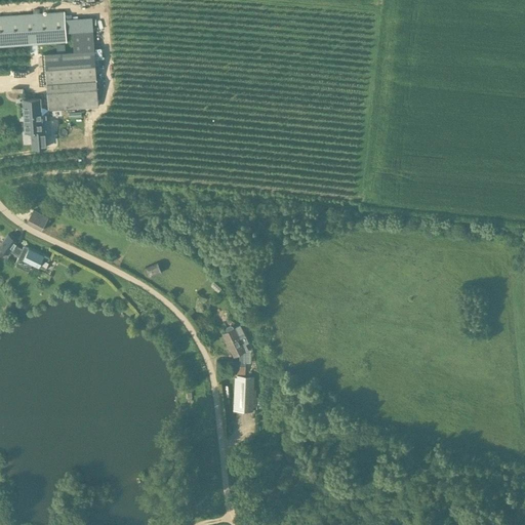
[(65,11),(0,15),(0,47),(67,43),(66,33),(73,32),(72,14),(65,15),(65,11)]
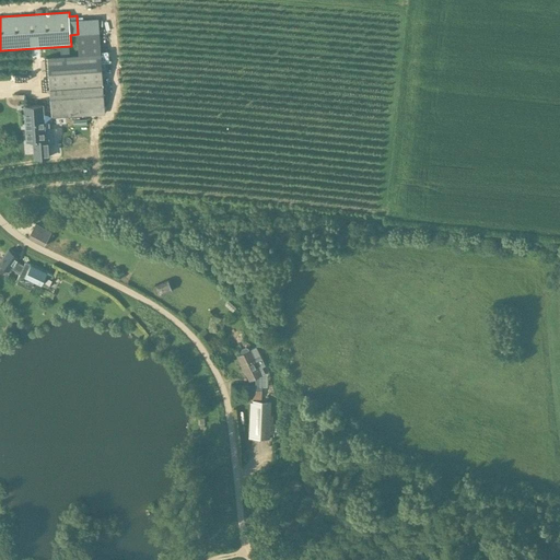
[(103,85),(101,54),(100,33),(78,35),(79,55),(47,57),(49,89),(51,118),(105,115),(103,85)]
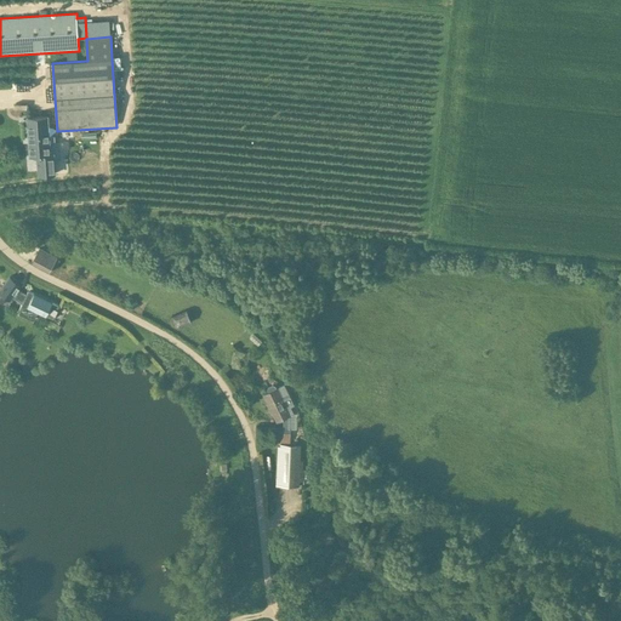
[(28,118),(29,144),(49,143),(47,117),(28,118)]
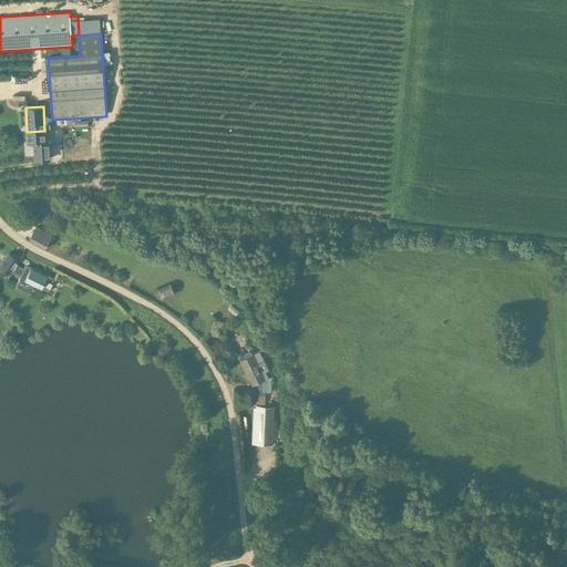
[(52,235),(37,227),(29,241),(44,248),(52,235)]
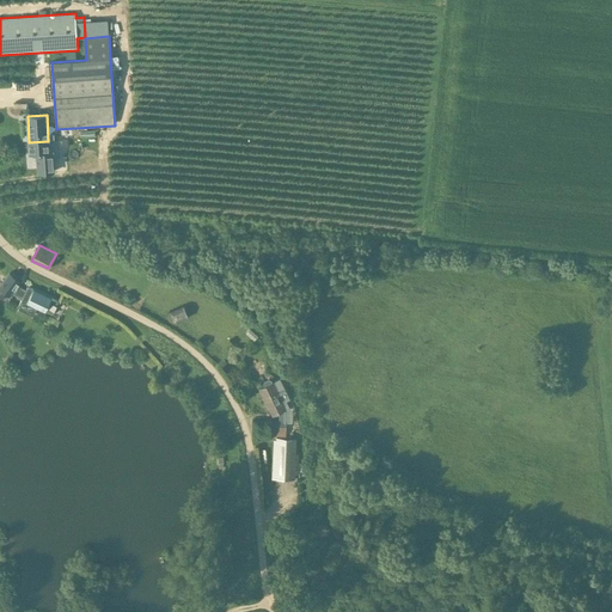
[(18,285),(22,281),(11,273),(0,286),(0,294),(6,300),(13,292),(18,285)]
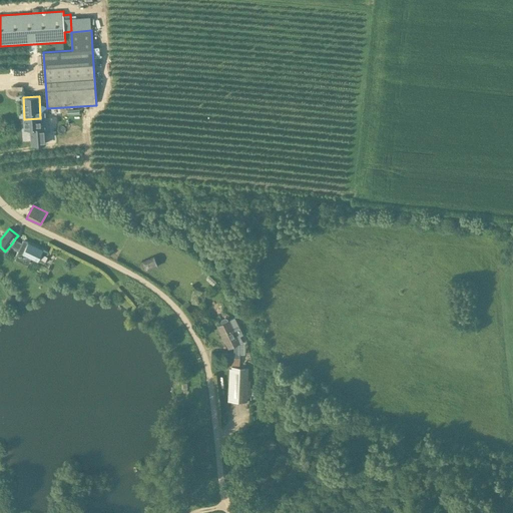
[(22,241),(15,238),(11,244),(17,251),(14,258),(26,264),(29,257),(43,264),(49,251),(23,239),(22,241)]
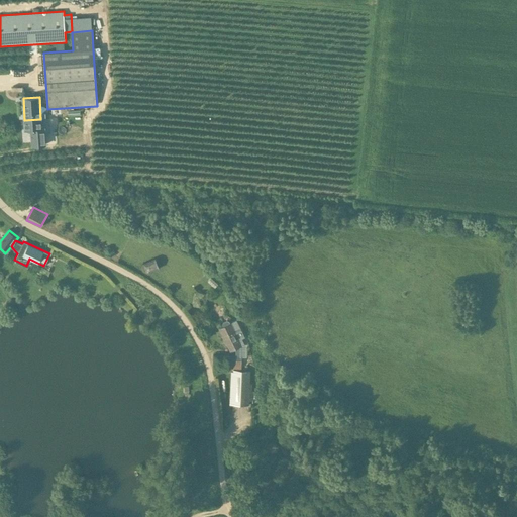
[(156,257),(142,264),(146,274),(160,269),(156,257)]
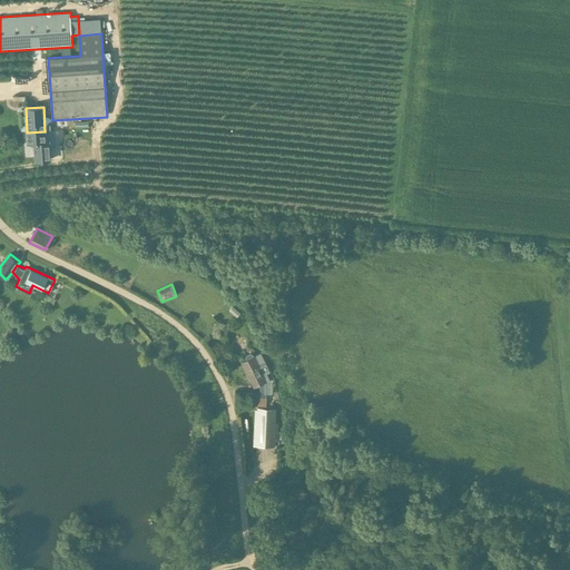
[(226,338),(228,324),(215,322),(213,336),(226,338)]
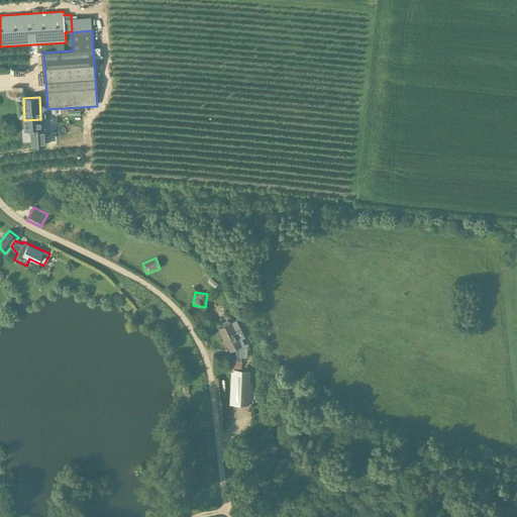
[(228,356),(227,368),(241,369),(241,356),(241,346),(244,344),(241,338),(245,336),(241,329),(235,332),(231,323),(230,323),(229,321),(227,320),(223,322),(222,324),(223,326),(219,329),(222,336),(221,336),(225,345),(226,345),(230,351),(236,348),(235,356),(228,356)]
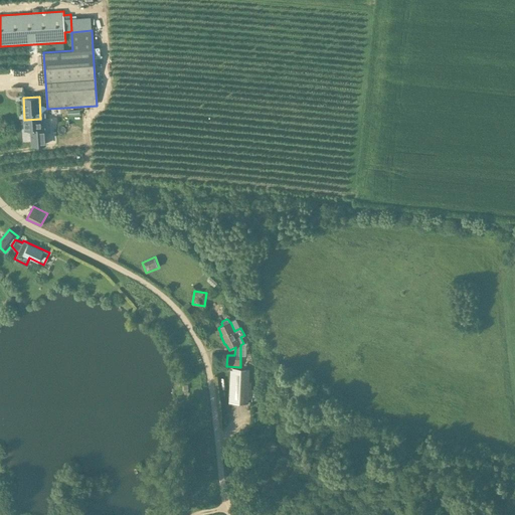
[(224,353),(211,353),(211,364),(225,364),(224,353)]
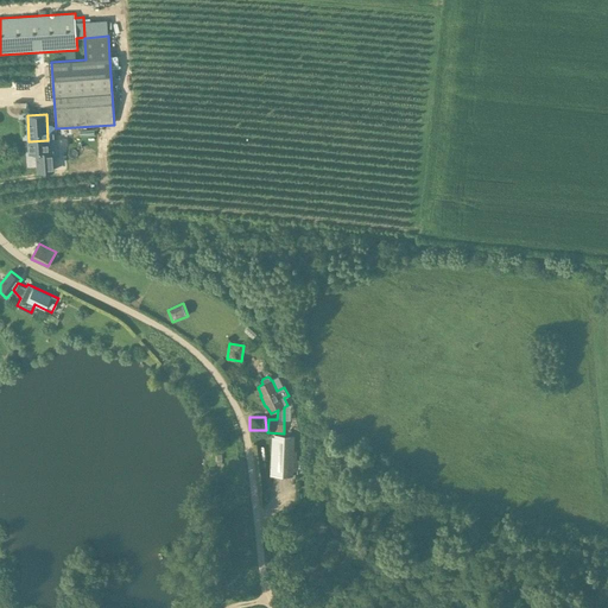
[(273,476),(293,477),(293,472),(298,472),(298,460),(297,460),(297,450),(295,450),(295,436),(274,436),(273,476)]
